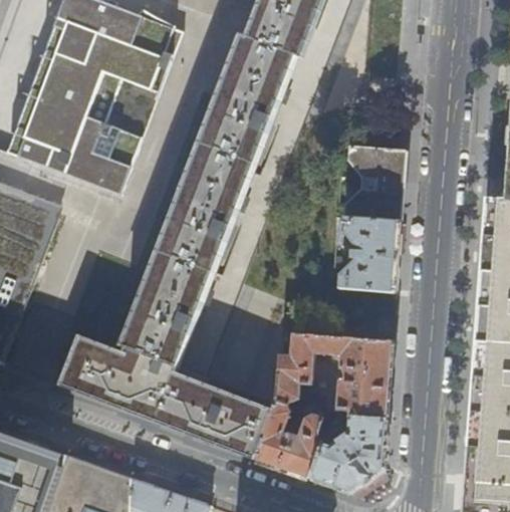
[(15,156),(118,195),(126,174),(181,30),(99,0),(73,0),(45,77),(15,156)]
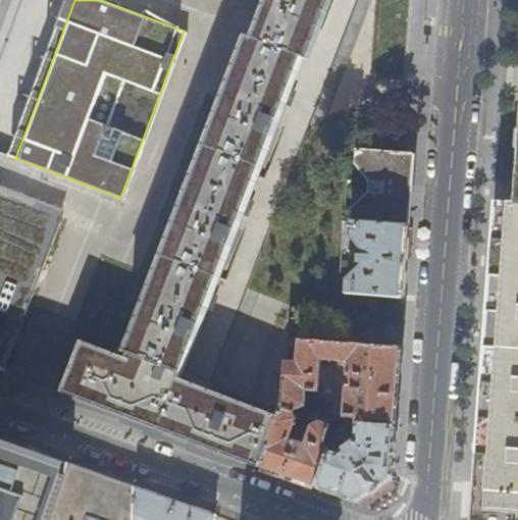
[(204,444),(256,464),(274,414),(209,388),(177,376),(294,70),(320,0),(263,0),(244,53),(126,357),(80,340),(61,390),(71,394),(135,417),(190,438),(204,444)]
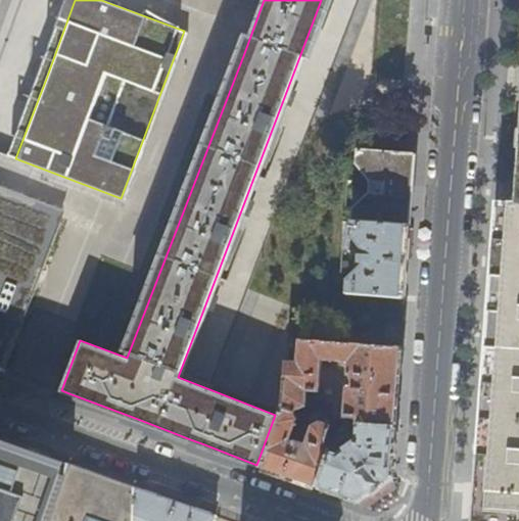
[(518,520),(518,0),(516,0),(516,17),(513,62),(505,61),(504,79),(502,97),(509,98),(503,178),(501,178),(496,177),(488,284),(477,426),(472,496),(471,508),(481,508),(479,520),(518,520)]
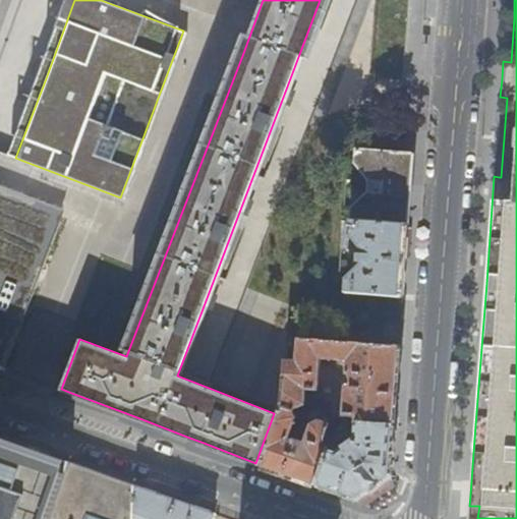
[(349,207),(347,219),(405,222),(408,182),(410,151),(395,150),(352,147),(351,159),(367,178),(366,192),(349,207)]
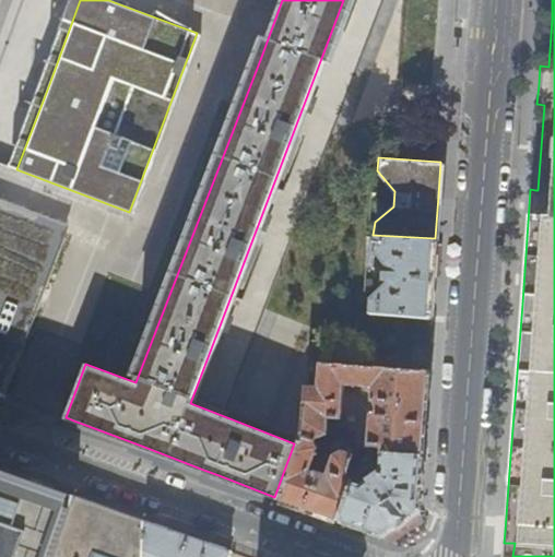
[(0,392),(63,232),(0,206),(0,392)]
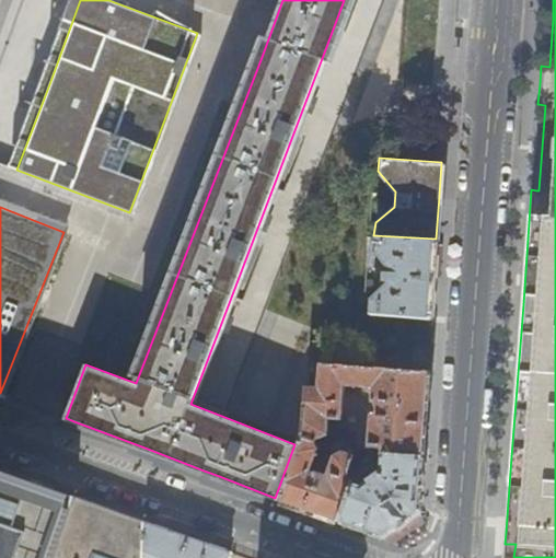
[(435,256),(436,239),(373,235),(365,235),(363,267),(384,262),(390,267),(389,280),(370,299),(368,311),(430,316),(432,280),(435,256)]
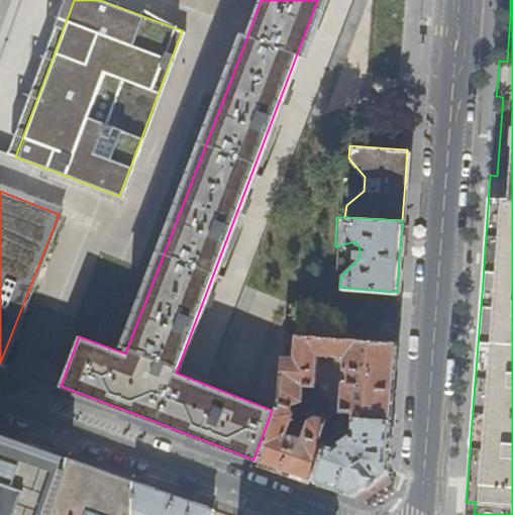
[(286,405),(288,404),(300,398),(301,384),(313,385),(315,353),(340,355),(339,365),(341,368),(343,369),(342,379),(340,380),(338,382),(336,405),(326,404),(326,410),(335,411),(340,411),(350,412),(350,418),(387,420),(390,382),(393,342),(283,335),(275,401),(286,405)]
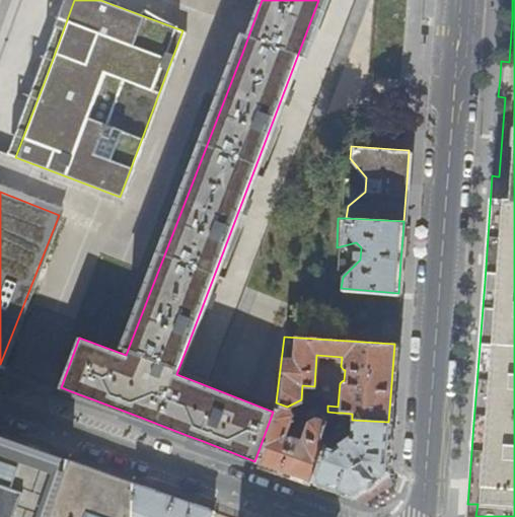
[(292,414),(289,405),(287,407),(276,402),(273,412),(254,461),(281,470),(311,482),(322,446),(318,445),(325,419),(316,416),(315,413),(310,415),(311,419),(308,421),(302,438),(290,433),(289,435),(285,434),(292,414)]
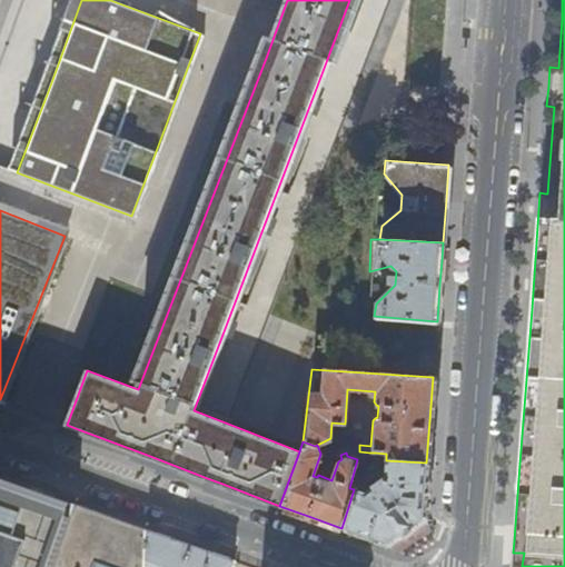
[(356,488),(369,453),(359,451),(357,459),(349,488),(354,489),(356,488)]
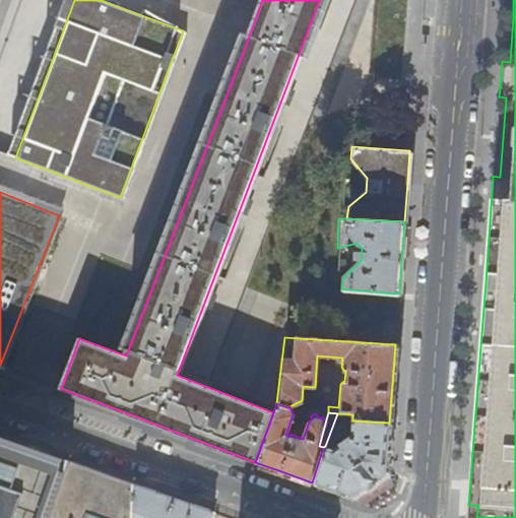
[(387,451),(389,423),(352,421),(352,414),(342,413),(337,436),(345,438),(331,448),(325,446),(323,447),(312,482),(332,490),(351,496),(385,473),(387,457),(387,451)]
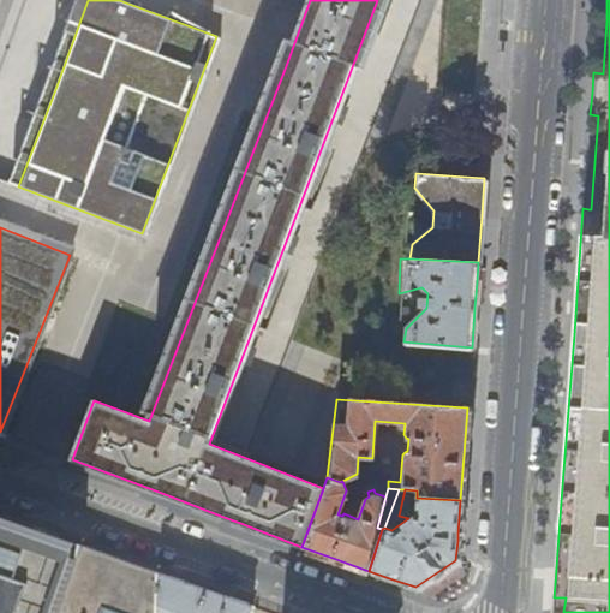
[(0,612),(54,612),(81,545),(31,528),(0,516),(0,612)]
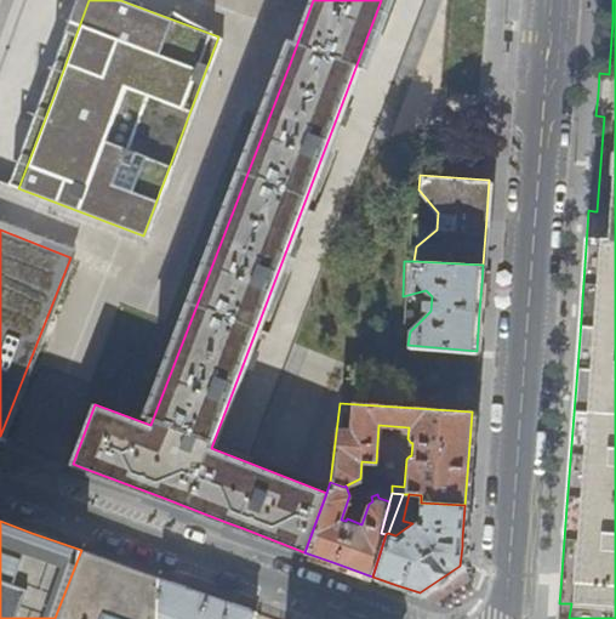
[(121,564),(81,550),(55,618),(154,618),(155,577),(121,564)]
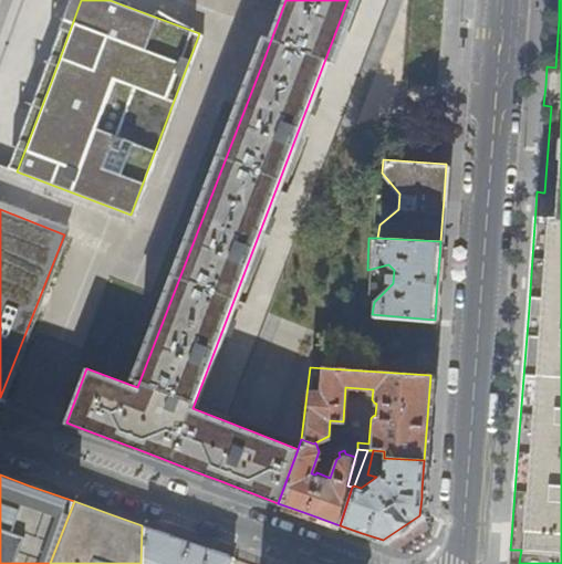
[(222,554),(142,525),(141,563),(226,563),(230,556),(222,554)]
